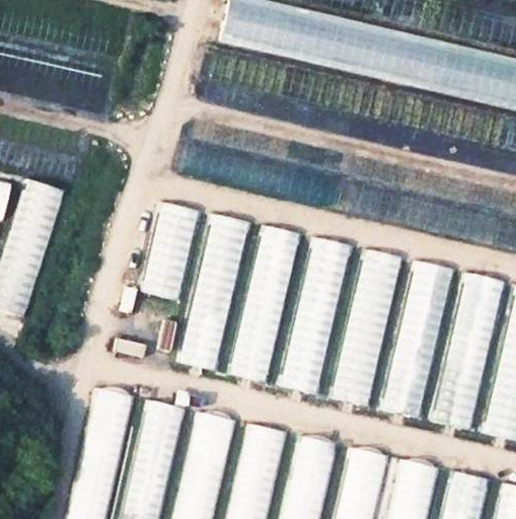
[(515,59),(226,4),(216,58),(212,57),(205,93),(515,152),(515,59)]
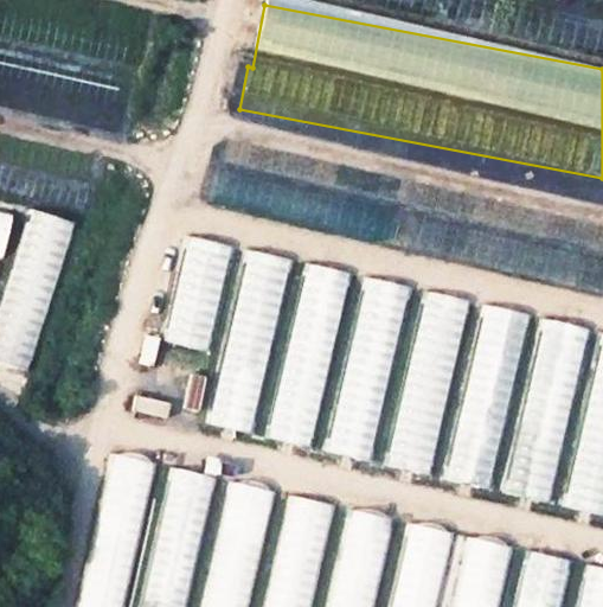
[(29,208),(0,304),(0,366),(29,375),(74,221),(29,208)]
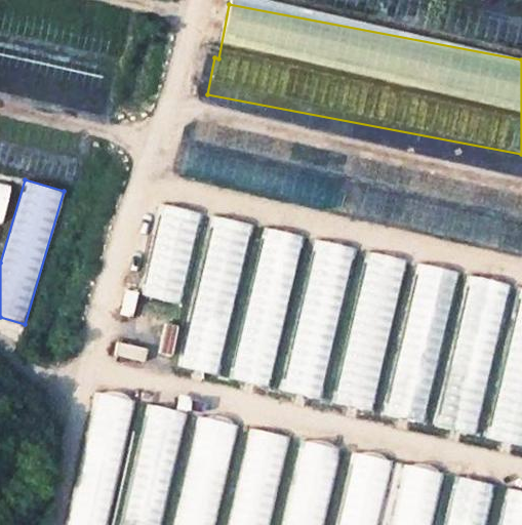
[(0,183),(0,224),(2,225),(11,186),(0,183)]
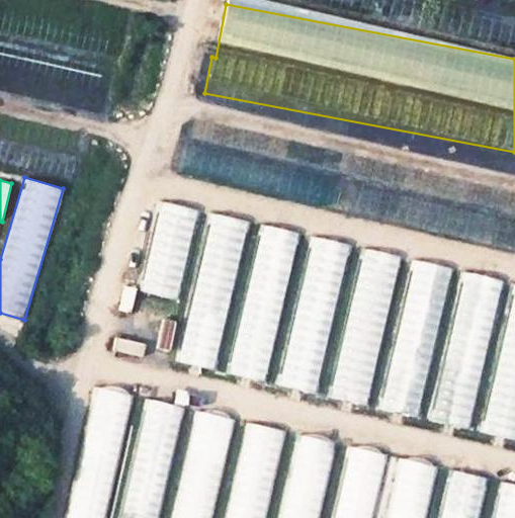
[(139,291),(178,300),(199,209),(160,200),(139,291)]
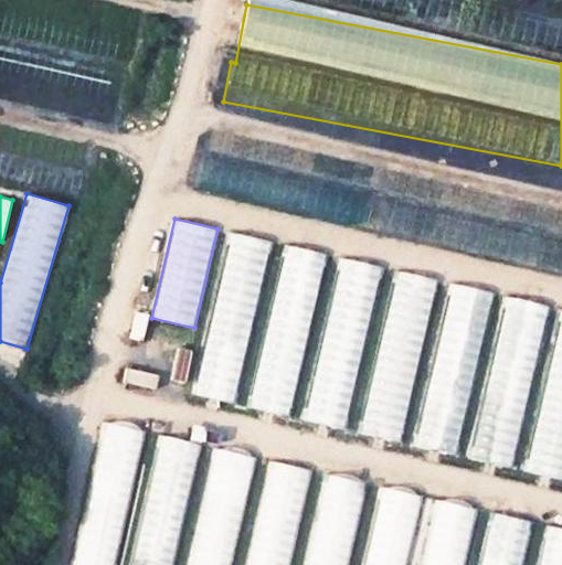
[(295,416),(326,253),(285,245),(271,324),(256,322),(272,241),(228,232),(195,398),(295,416)]
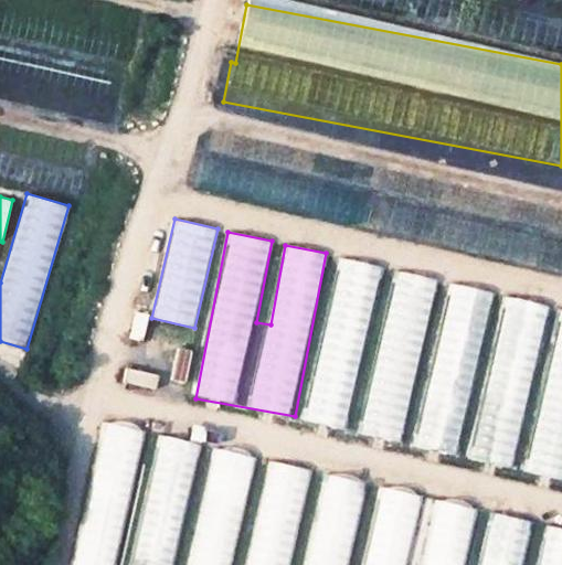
[(388,269),(388,267),(337,257),(305,423),(404,443),(436,278),(388,269)]
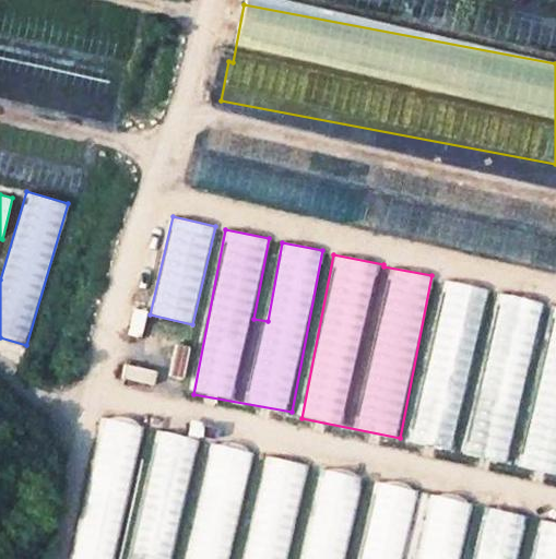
[(444,280),(410,443),(453,452),(487,288),(444,280)]
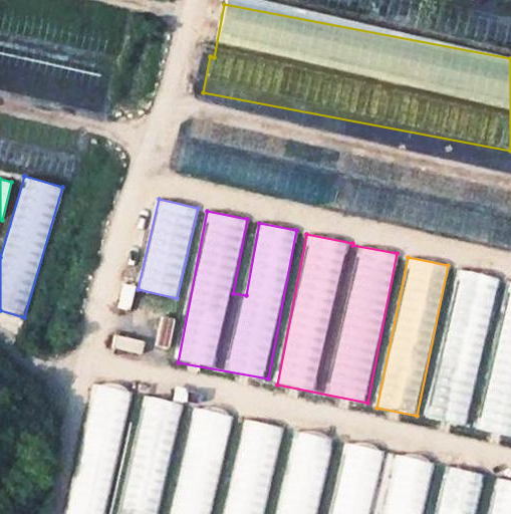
[(470,427),(497,274),(457,267),(430,421),(470,427)]
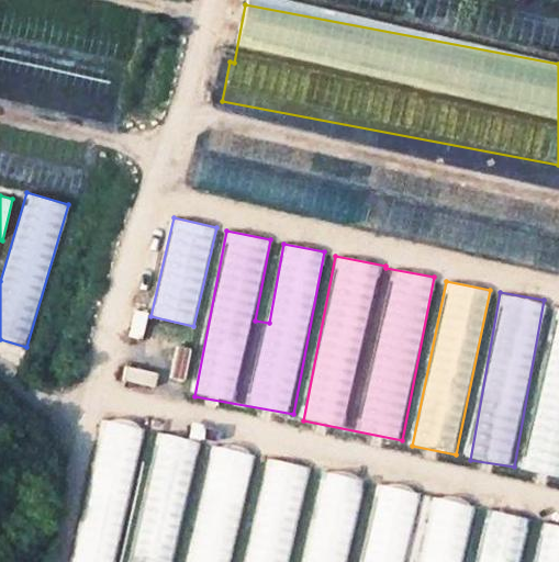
[(558,306),(556,306),(525,472),(558,478),(558,306)]
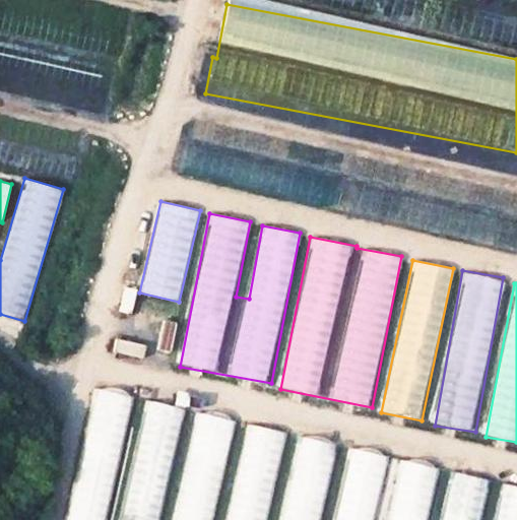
[(67,519),(160,519),(183,407),(140,399),(141,397),(93,388),(67,519)]
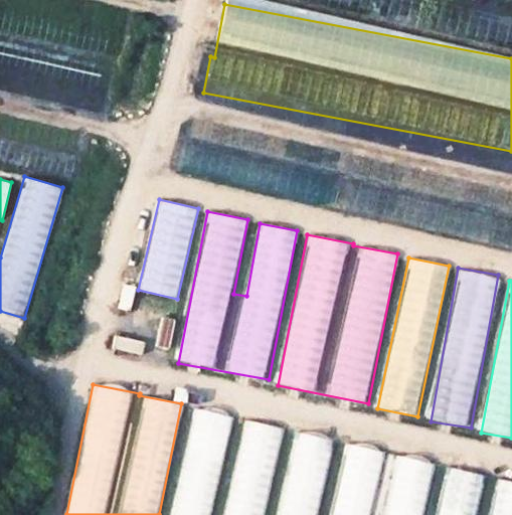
[(170,514),(210,514),(234,416),(195,407),(170,514)]
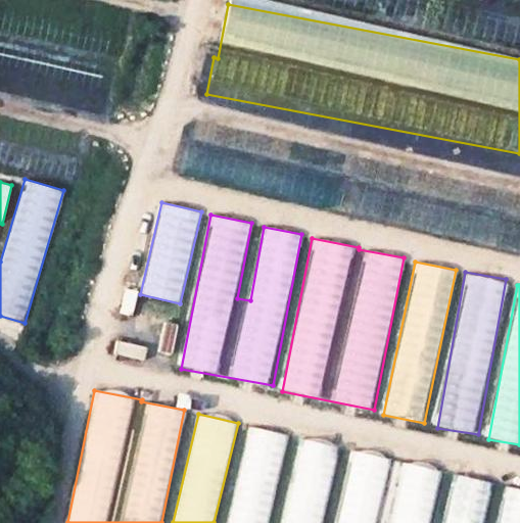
[(270,522),(286,432),(244,425),(227,522),(270,522)]
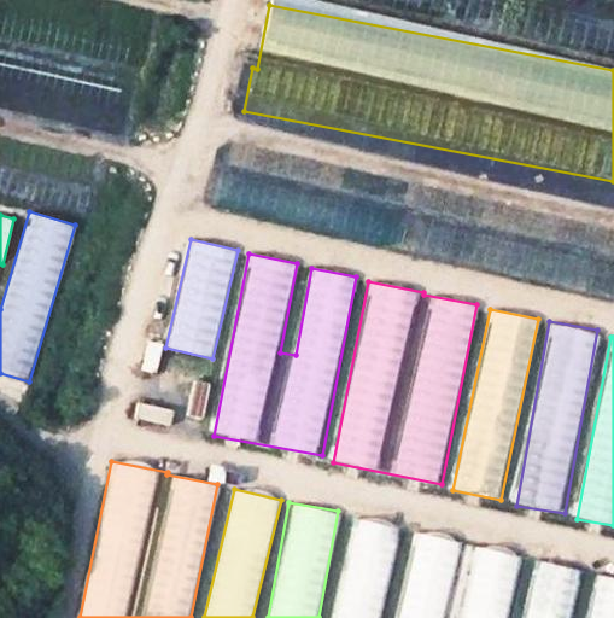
[(355,517),(332,617),(380,617),(401,526),(355,517)]
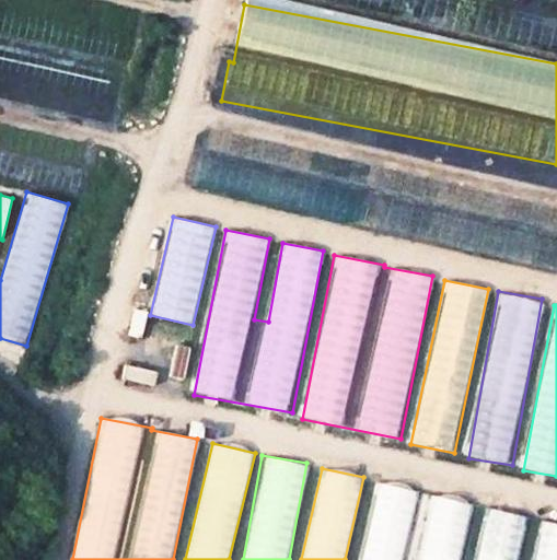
[(460,559),(472,502),(374,483),(359,559),(460,559)]
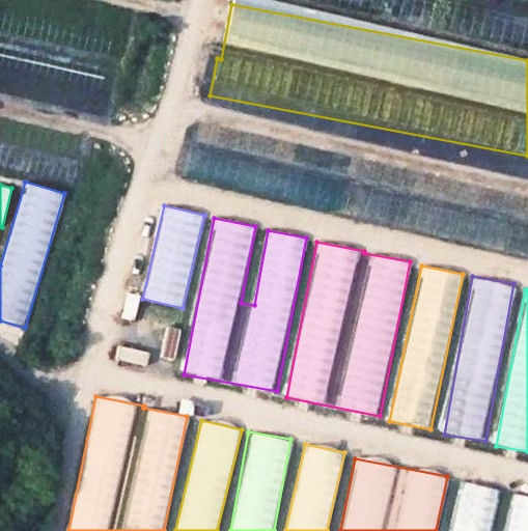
[(527,496),(504,492),(504,490),(460,481),(449,530),(527,530),(527,496)]
